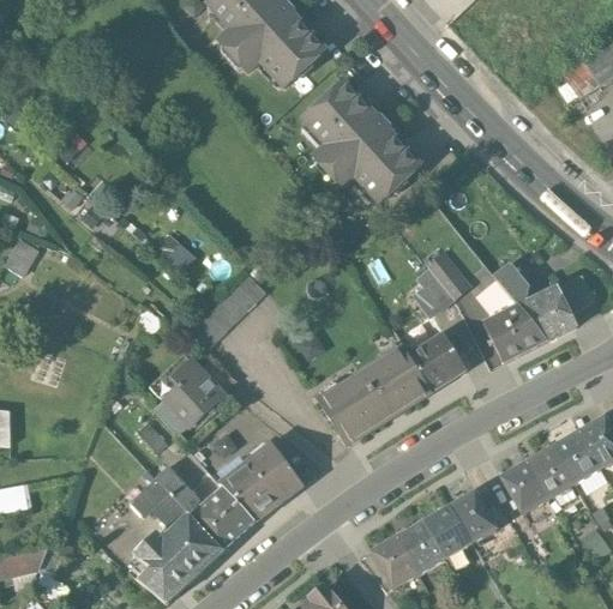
[(209,0),(208,1),(232,28),(221,38),(248,70),(260,59),(283,85),(295,74),(301,74),(313,64),(313,58),(325,48),(292,11),(292,6),(286,0),(209,0)]
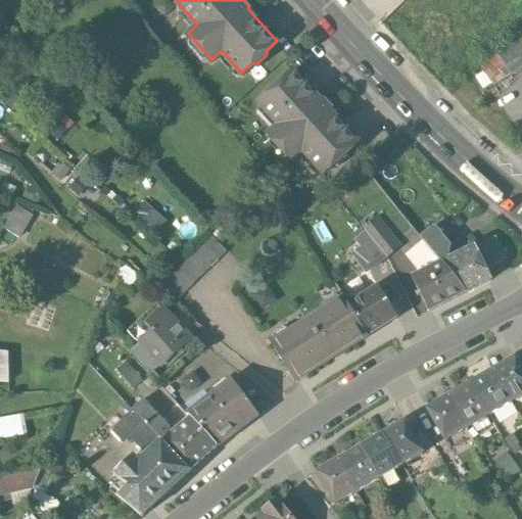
[(521,38),(482,66),(494,83),(521,62),(521,38)]
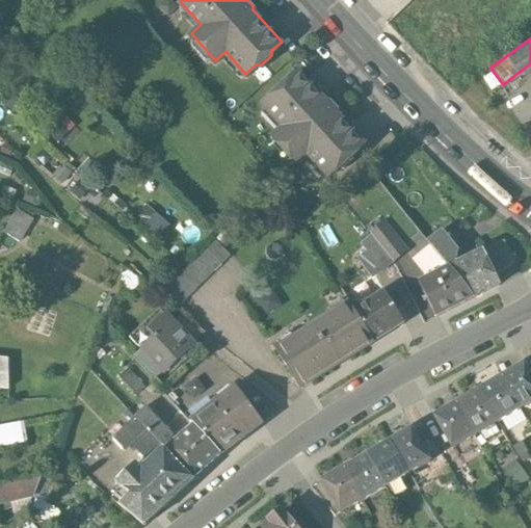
[(326,101),(298,69),(289,77),(283,77),(272,86),(272,91),(263,101),(284,124),(272,133),(297,161),(308,151),(328,175),(339,165),(345,165),(354,157),(354,152),(365,142),(336,111),(336,107),(329,100),(326,101)]
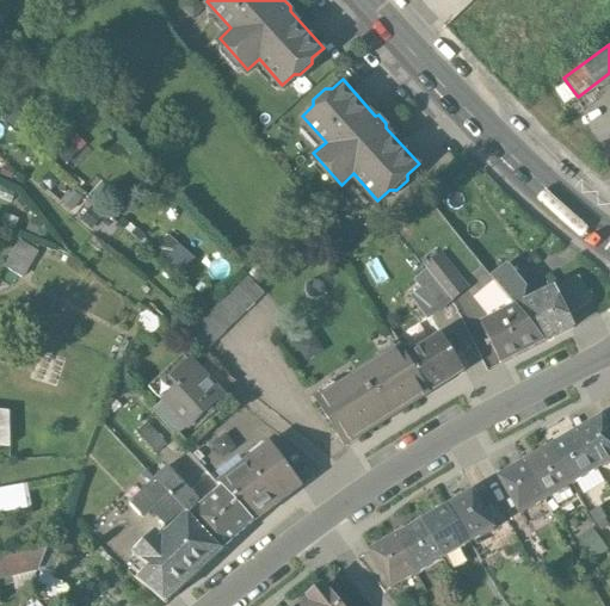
[(178,235),(162,253),(180,269),(196,251),(178,235)]
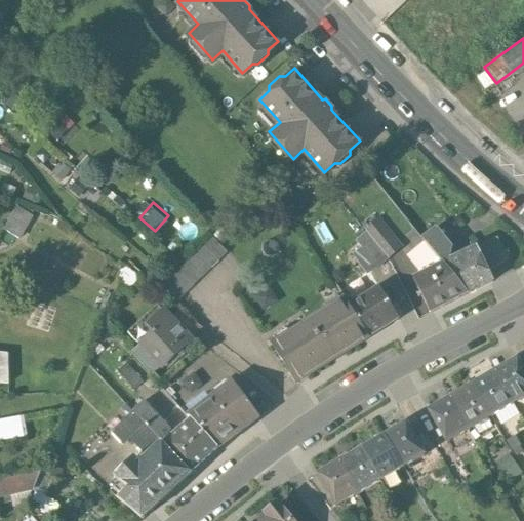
[(4,229),(19,237),(33,213),(17,205),(4,229)]
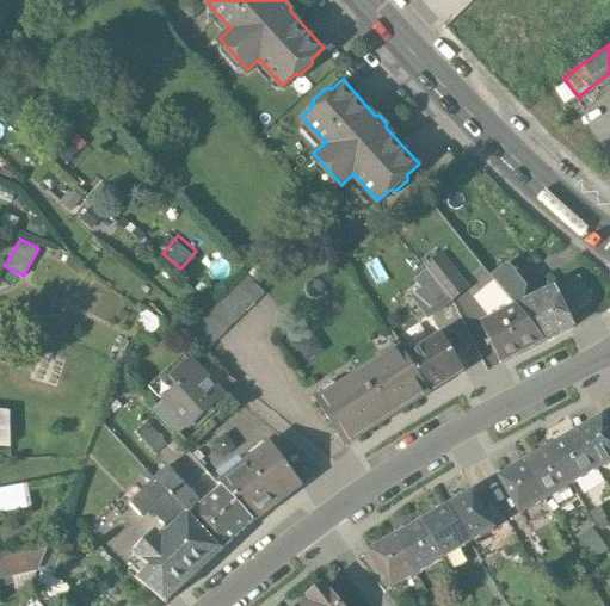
[(467,285),(439,251),(425,263),(427,265),(453,297),(467,285)]
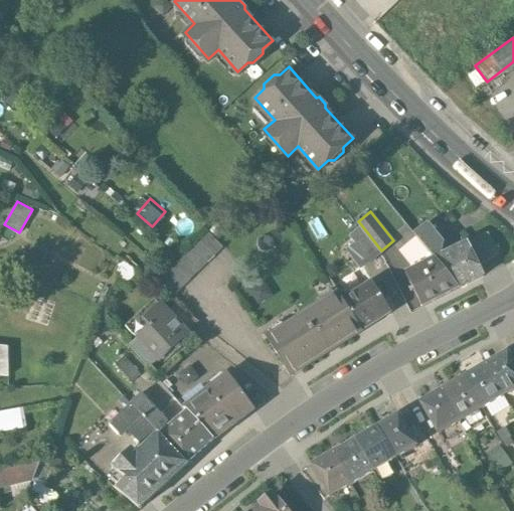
[(449,248),(426,220),(414,230),(435,256),(437,256),(449,248)]
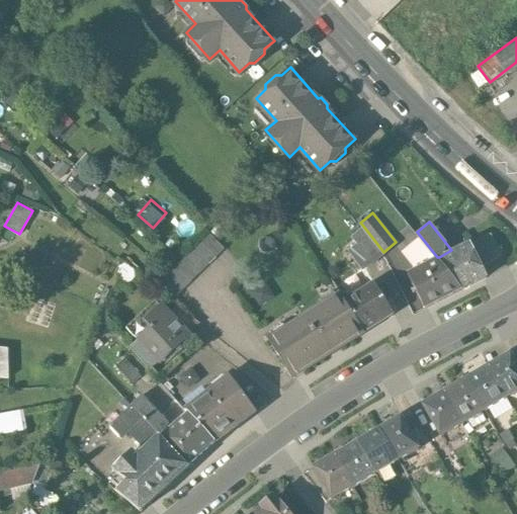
[(363,267),(383,252),(362,225),(350,234),(355,240),(347,247),(363,267)]
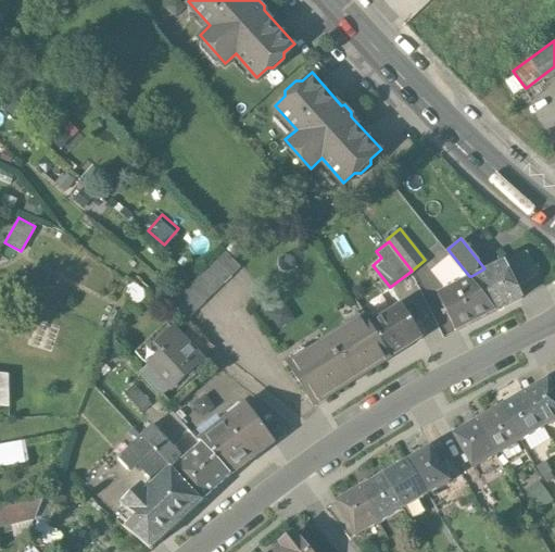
[(171,299),(188,316),(242,264),(226,247),(171,299)]
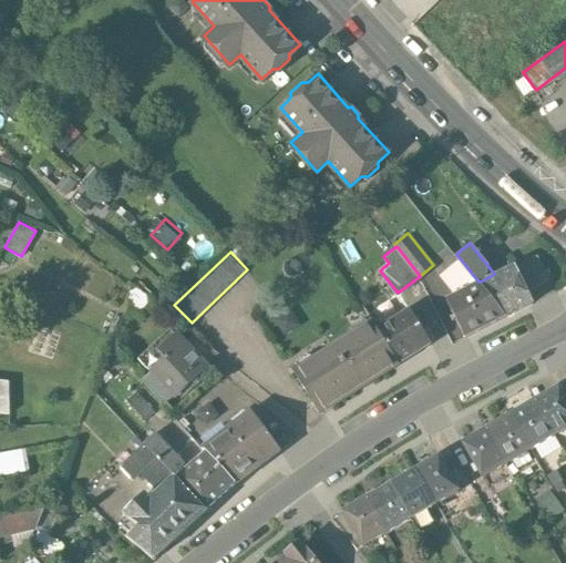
[(494,274),(481,282),(507,314),(533,302),(526,289),(548,278),(537,253),(494,274)]
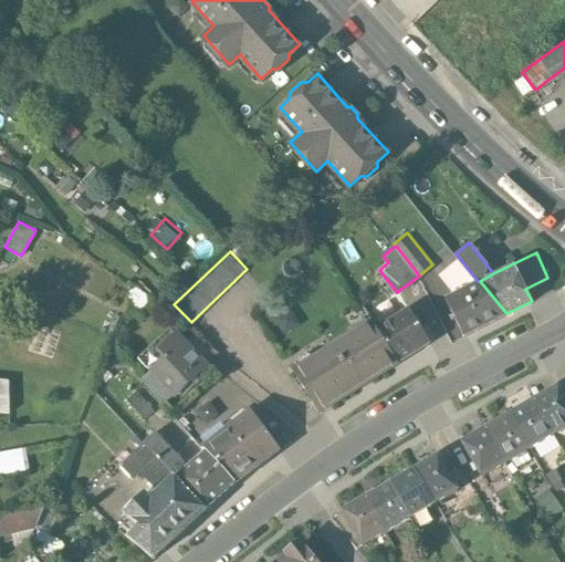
[(506,313),(480,281),(478,281),(447,298),(466,334),(506,313)]
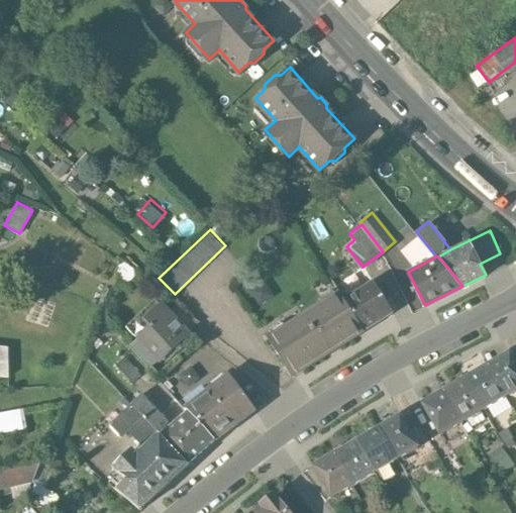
[(373,279),(344,297),(363,328),(393,309),(383,295),(389,291),(385,285),(379,289),(373,279)]
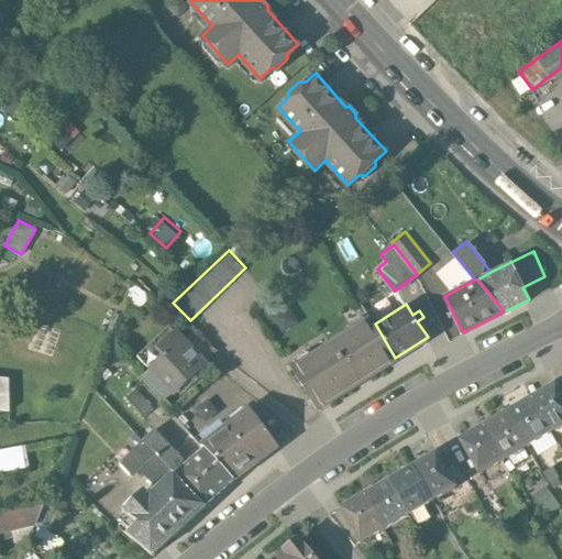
[(370,316),(293,366),(318,407),(395,358),(375,324),(370,316)]
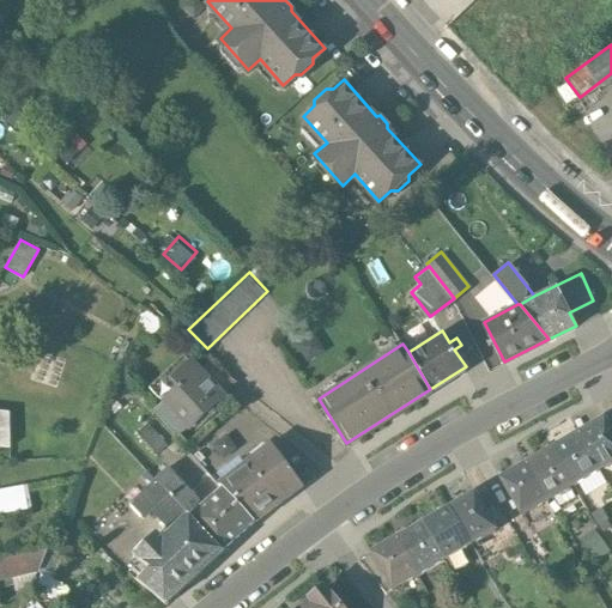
[(183,383),(155,408),(177,436),(192,424),(194,425),(225,395),(193,359),(176,375),(183,383)]
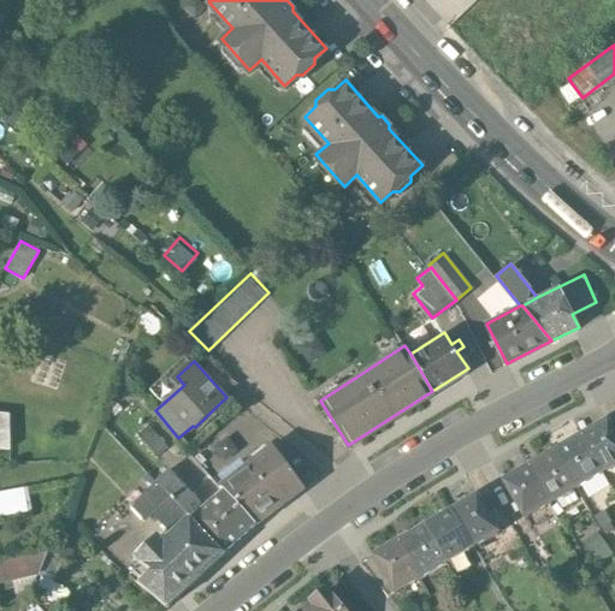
[(166,371),(151,384),(160,395),(176,381),(166,371)]
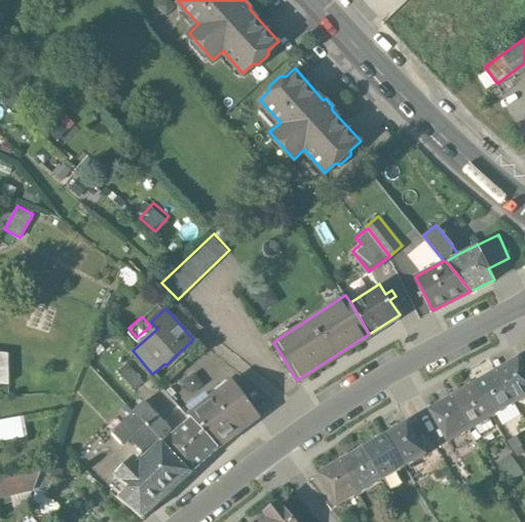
[(0,352),(0,383),(9,383),(8,353),(0,352)]
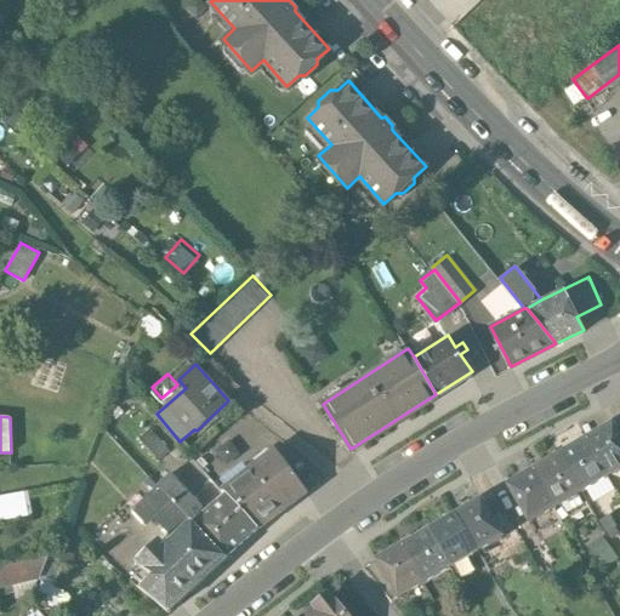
[(619,432),(613,420),(587,434),(609,472),(619,466),(619,432)]
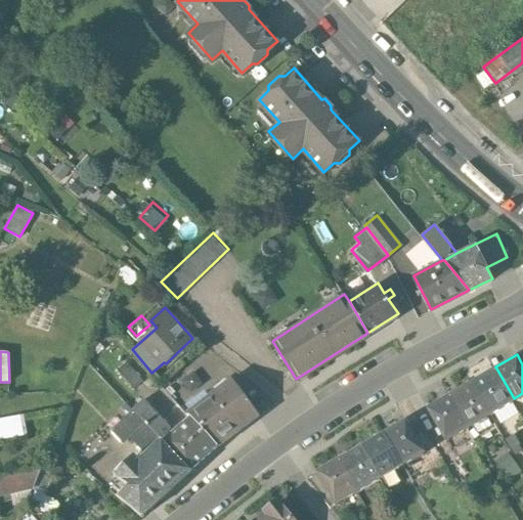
[(134,383),(145,374),(130,355),(119,365),(134,383)]
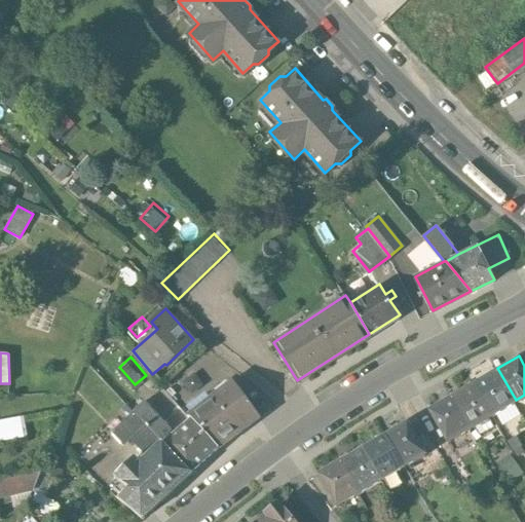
[(497,368),(474,381),(492,413),(516,400),(497,368)]
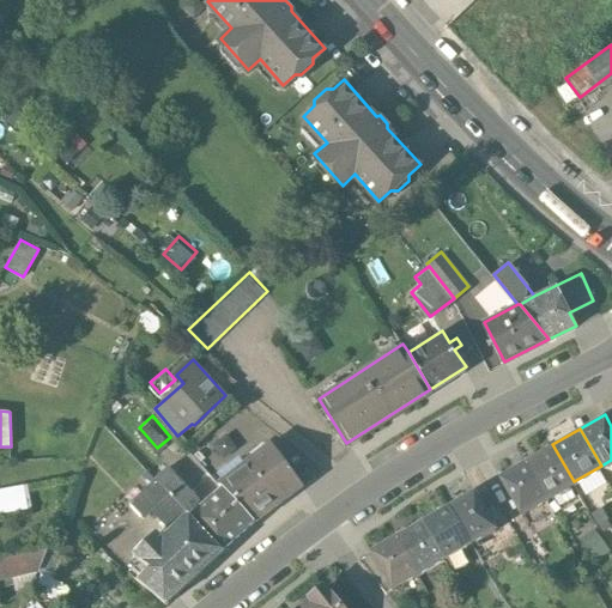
[(273,443),(219,482),(223,486),(254,521),(303,485),(273,443)]
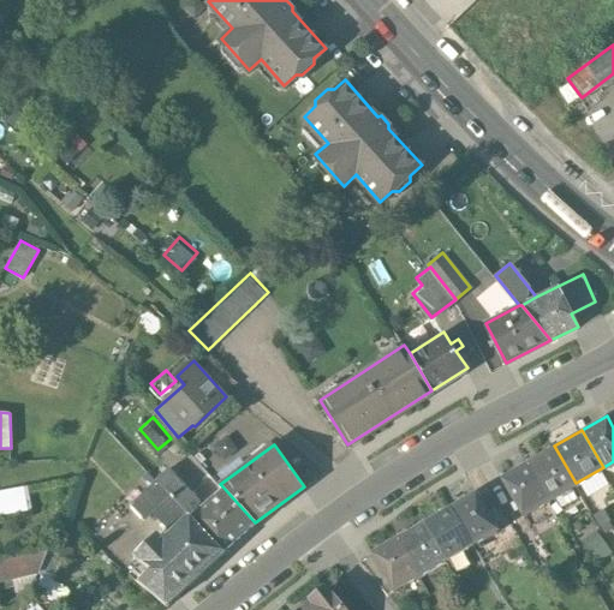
[(554,446),(528,460),(549,498),(576,483),(554,446)]
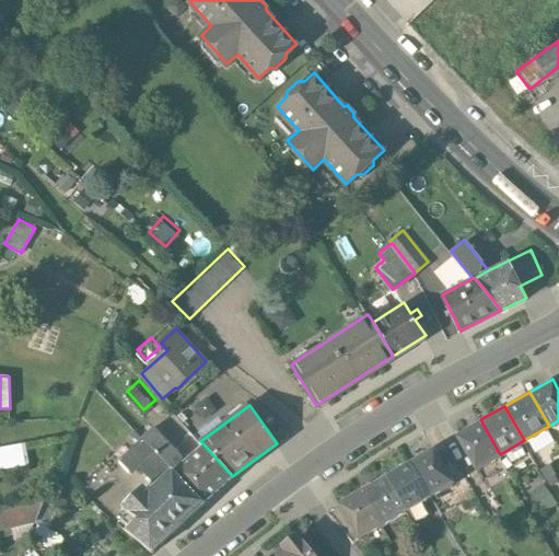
[(480,419),(456,433),(476,467),(500,454),(480,419)]
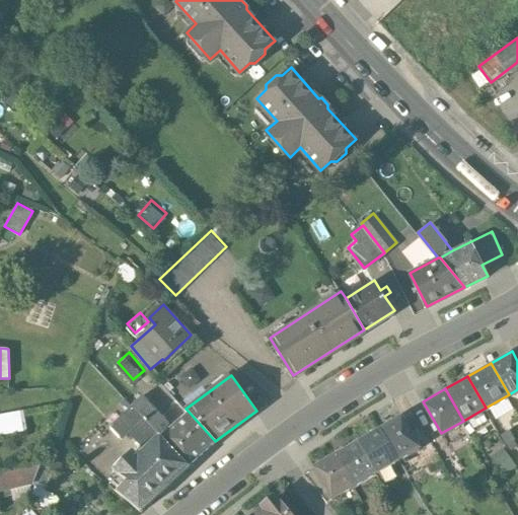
[(215,441),(189,412),(172,428),(168,423),(167,424),(140,395),(132,402),(142,414),(162,435),(160,437),(187,465),(215,441)]
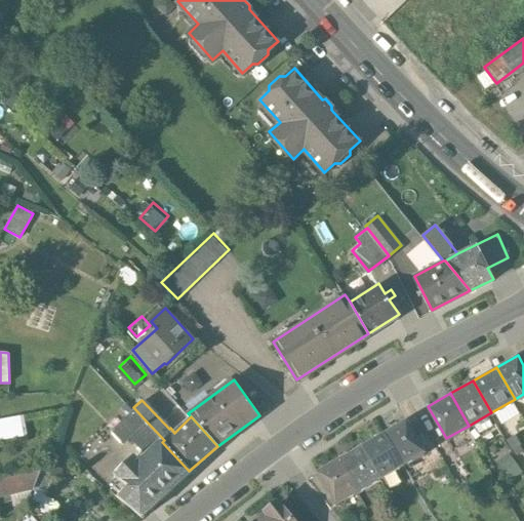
[(0,418),(0,440),(28,435),(23,413),(0,418)]
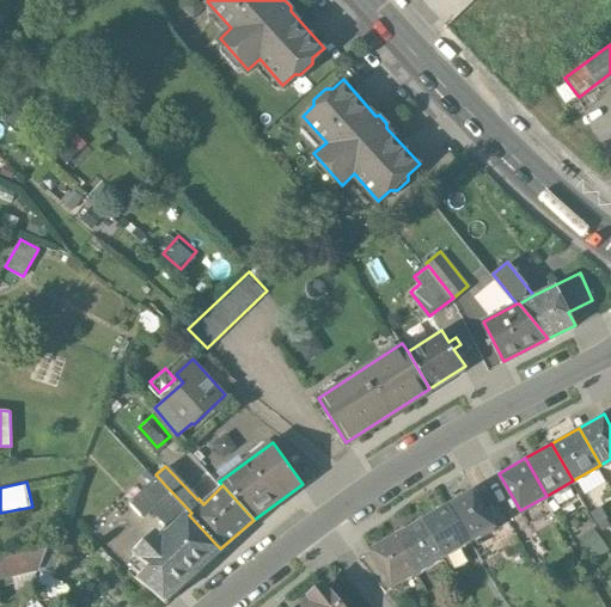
[(220,549),(189,515),(191,513),(167,488),(148,504),(172,528),(164,537),(158,529),(133,552),(134,555),(124,566),(165,600),(220,549)]
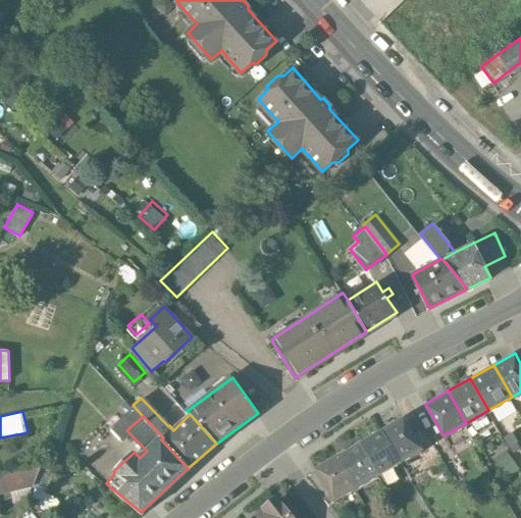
[(404,416),(382,428),(402,460),(422,449),(418,442),(423,438),(417,427),(412,430),(404,416)]
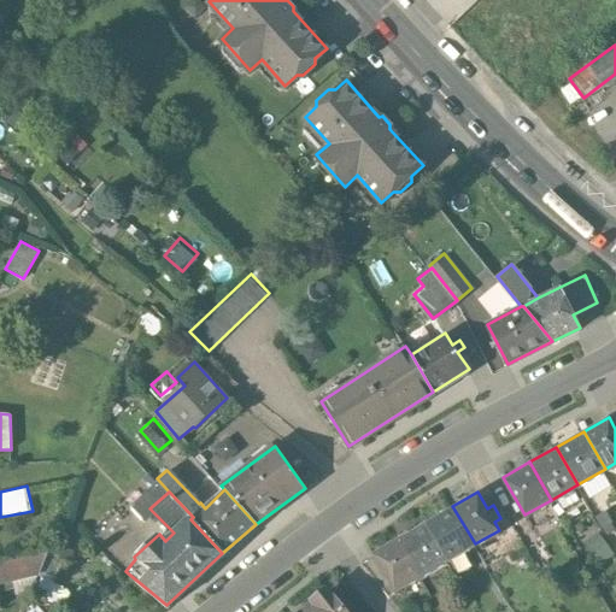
[(452,506),(426,522),(447,559),(475,543),(452,506)]
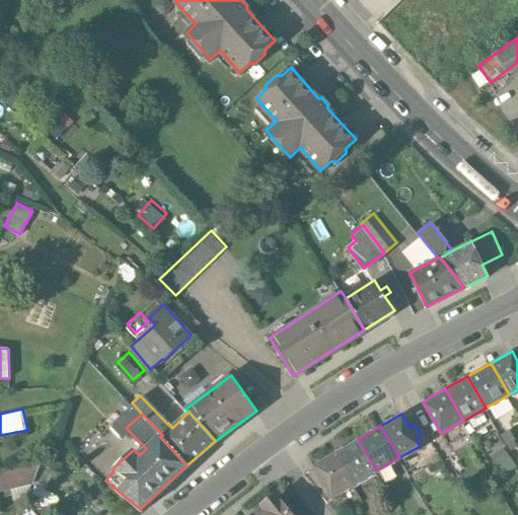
[(358,439),(336,452),(354,484),(376,470),(358,439)]
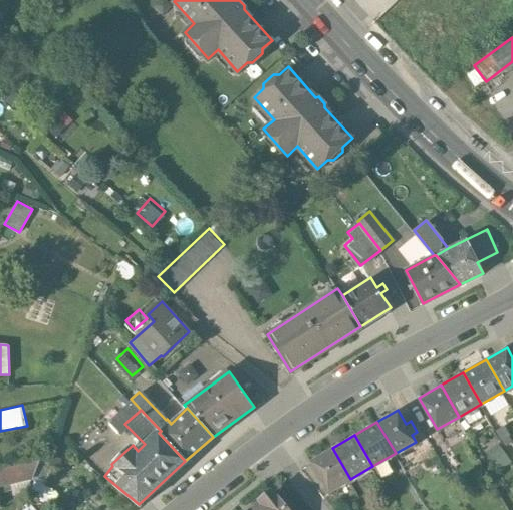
[(332,448),(311,459),(330,491),(350,479),(332,448)]
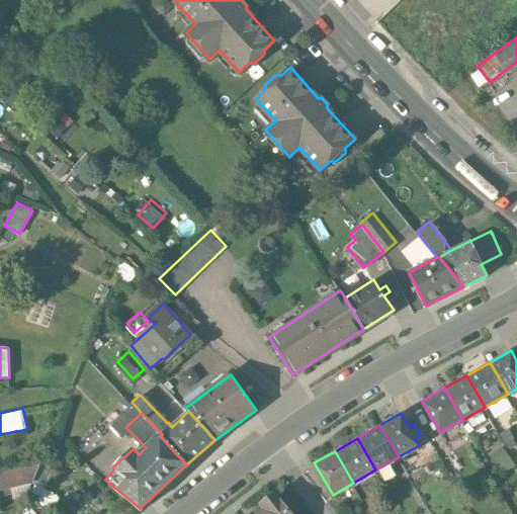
[(0,469),(0,512),(2,512),(0,503),(0,491),(33,484),(39,461),(0,469)]
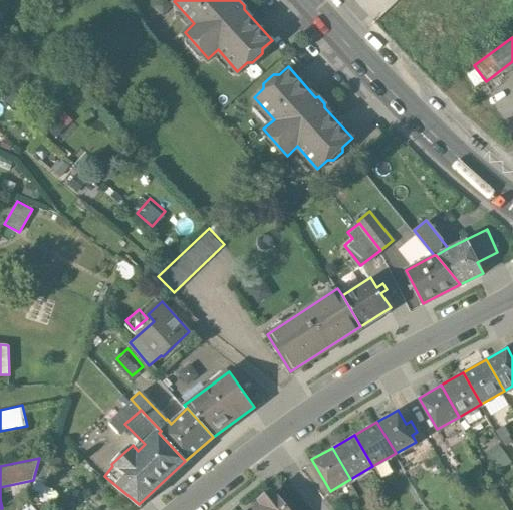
[(290,509),(274,490),(249,509),(290,509)]
